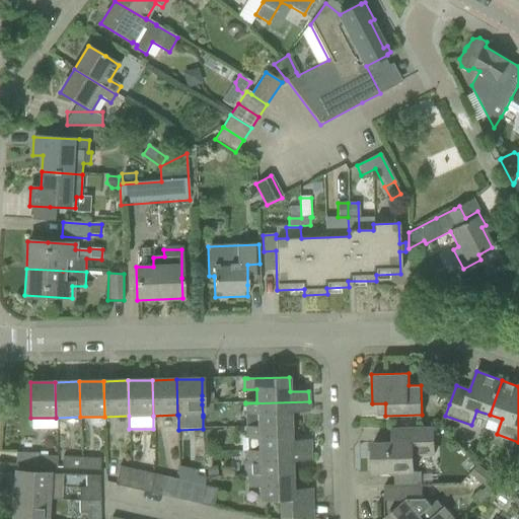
[(212,395),(202,395),(202,399),(202,404),(212,404),(212,395)]
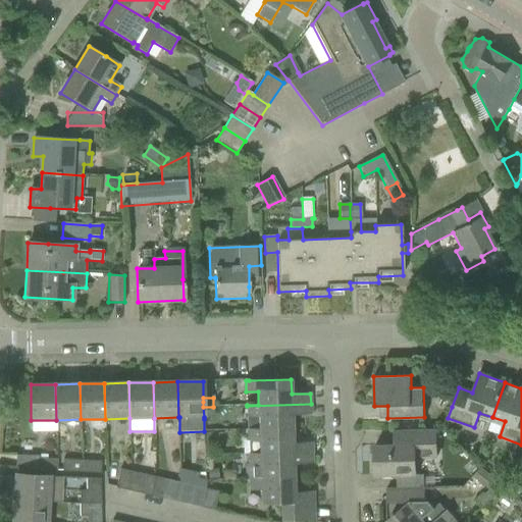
[(311,404),(247,406),(247,416),(258,416),(259,429),(247,429),(247,430),(293,429),(292,415),(311,414),(311,404)]
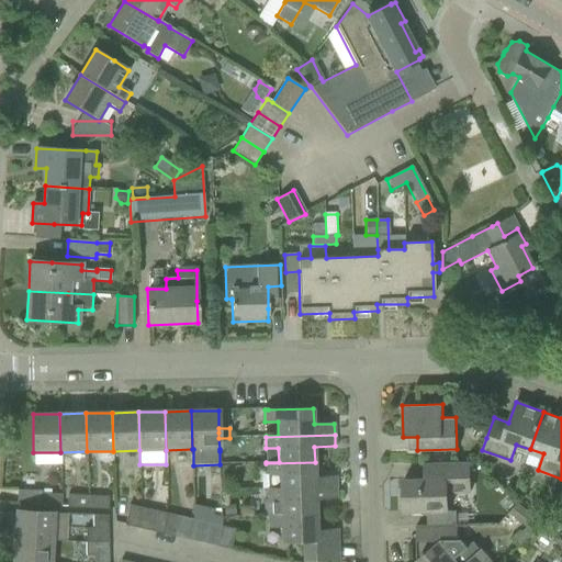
[(229,438),(218,438),(220,449),(220,451),(229,451),(229,438)]
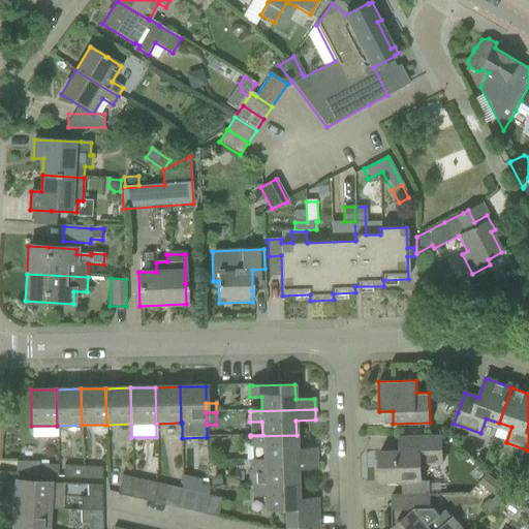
[(297,435),(250,436),(251,446),(262,446),(262,460),(251,460),(251,461),(316,459),(316,448),(297,448),(297,435)]
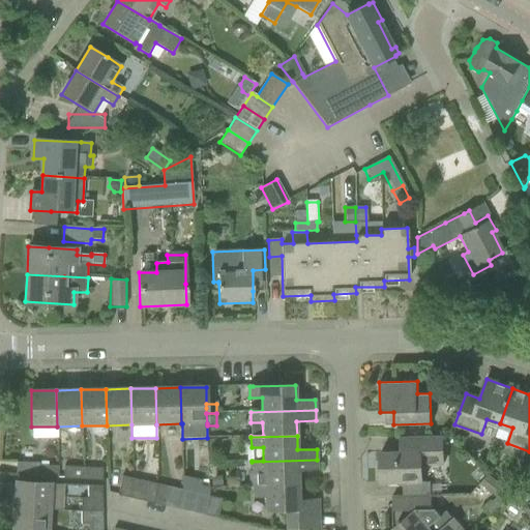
[(419,481),(419,495),(431,495),(432,495),(431,482),(423,482),(423,466),(445,465),(444,436),(421,437),(401,437),(402,451),(381,451),(381,482),(403,482),(419,481)]
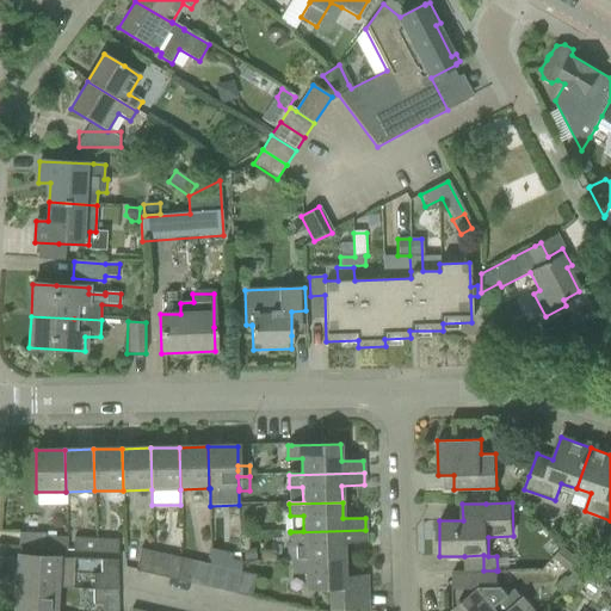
[(248,505),(239,505),(239,518),(250,518),(248,505)]
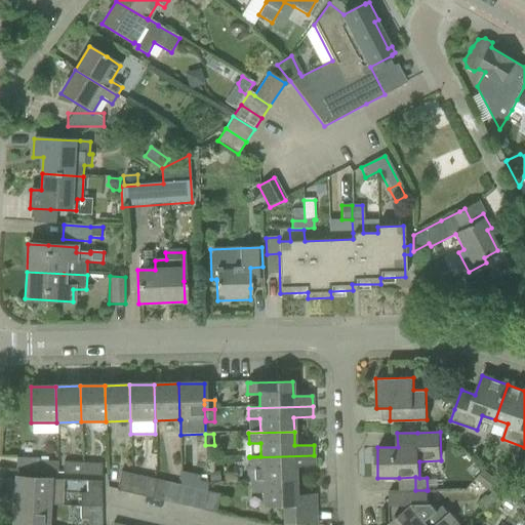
[(314,455),(249,457),(249,469),(247,469),(247,482),(250,482),(295,481),(295,467),(314,467),(314,455)]
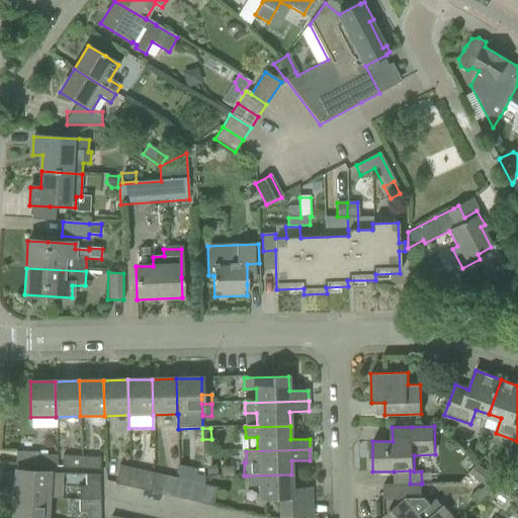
[(57,456),(37,455),(37,453),(16,452),(15,465),(37,466),(56,467),(57,456)]
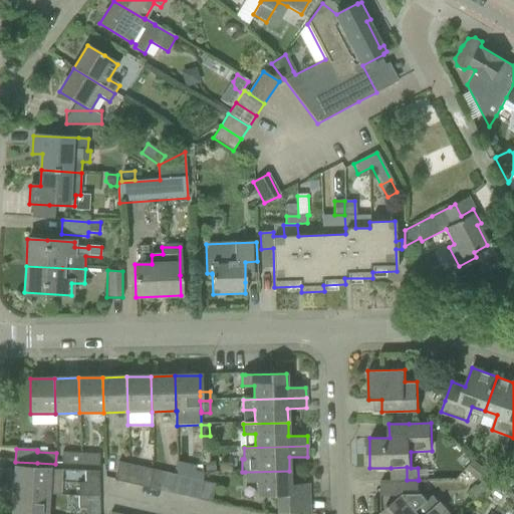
[(80,454),(61,453),(61,464),(79,465),(80,454)]
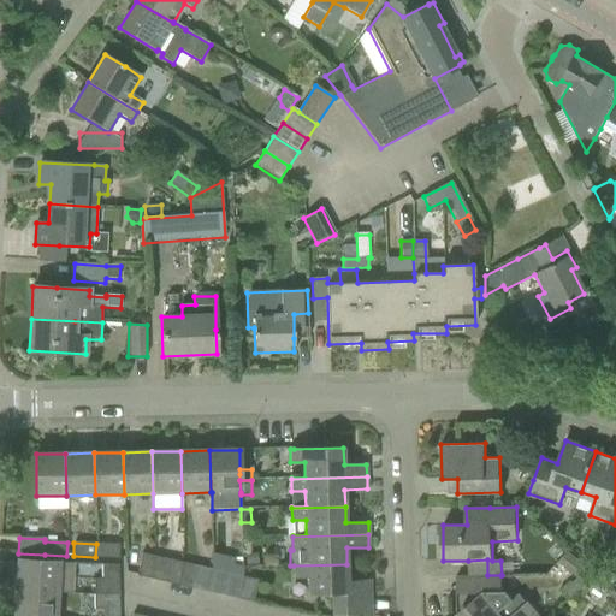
[(118,558),(119,545),(96,544),(95,557),(118,558)]
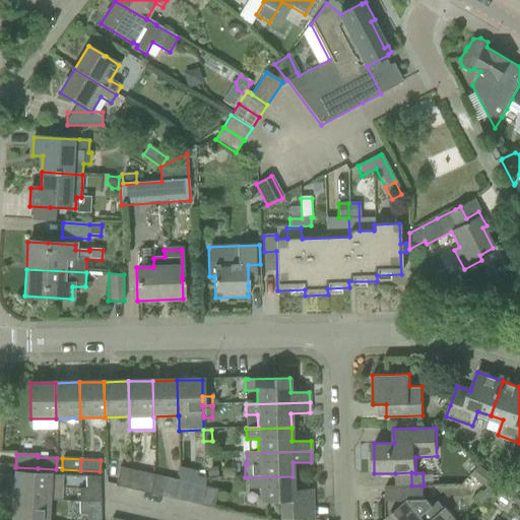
[(479,464),(472,475),(489,488),(475,499),(481,505),(504,485),(479,464)]
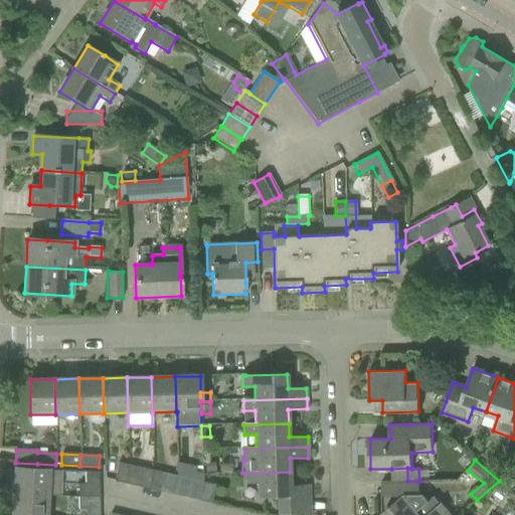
[(119,464),(115,482),(125,484),(129,466),(119,464)]
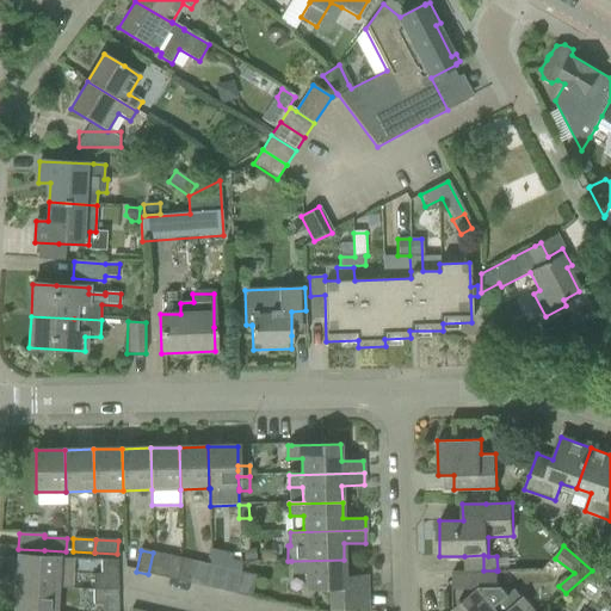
[(254,550),(244,550),(244,561),(255,561),(254,550)]
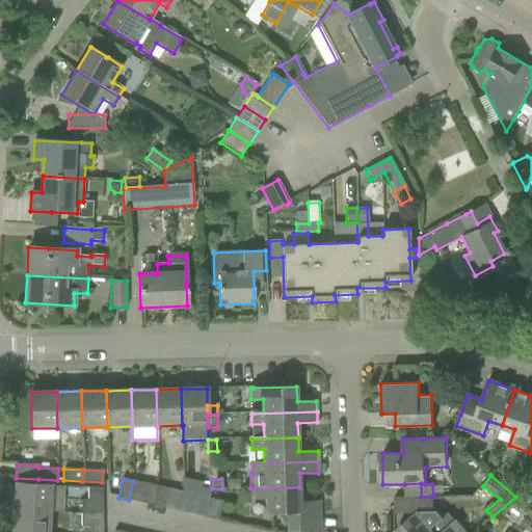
[(16,484),(15,509),(63,511),(64,487),(50,486),(16,484)]
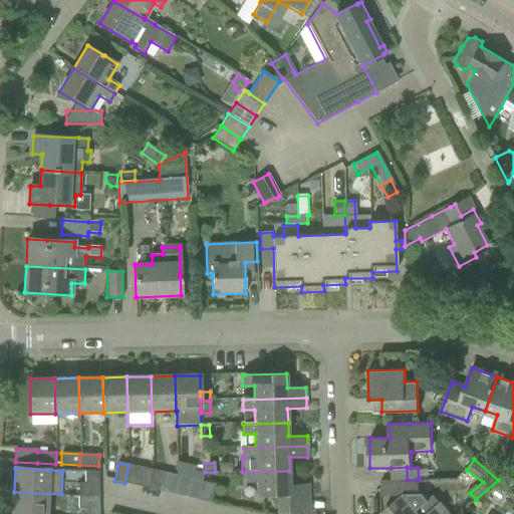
[(143,468),(139,486),(149,488),(153,470),(143,468)]
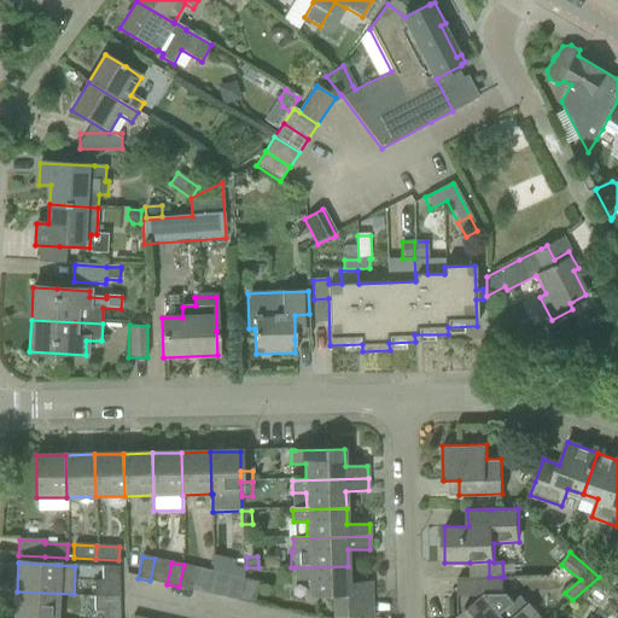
[(348,566),(295,567),(295,581),(308,579),(309,598),(333,596),(333,617),(334,617),(366,617),(365,595),(371,595),(371,582),(348,583),(348,566)]
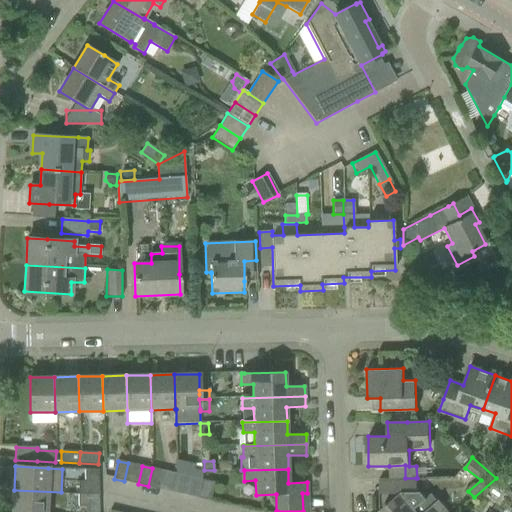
[(78,494),(99,494),(98,470),(85,470),(85,481),(78,482),(78,494)]
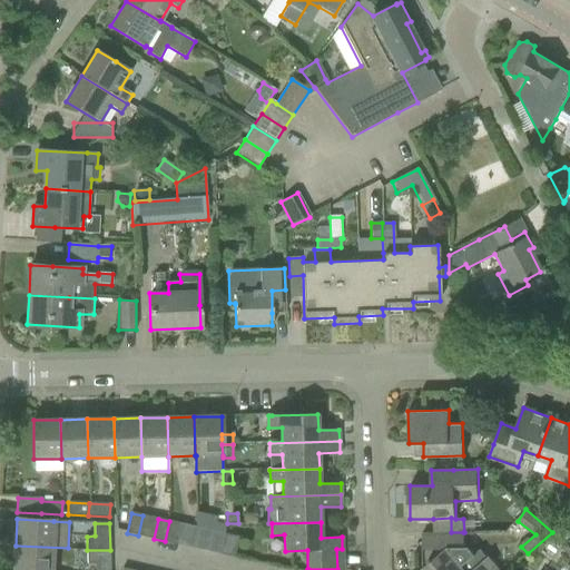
[(185,524),(180,546),(193,548),(197,528),(185,524)]
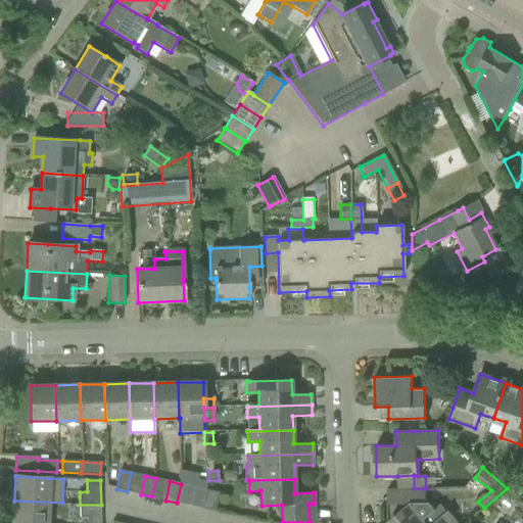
[(522,493),(522,492),(522,485),(518,481),(514,486),(511,483),(507,488),(517,497),(522,493)]
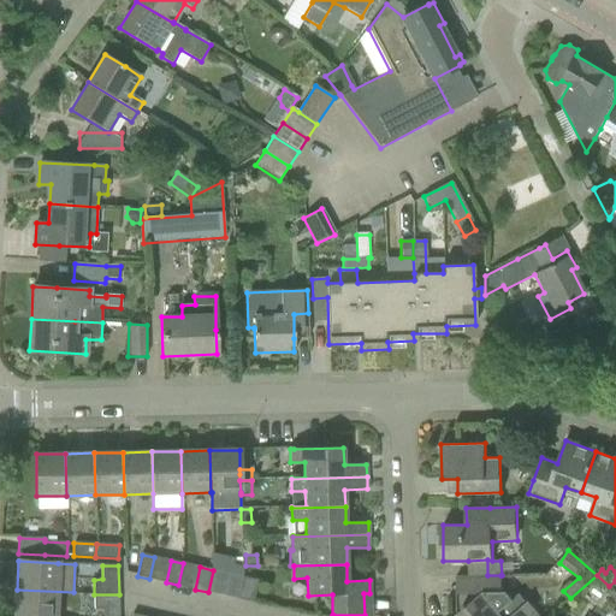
[(242,576),(230,574),(225,596),(237,598),(242,576)]
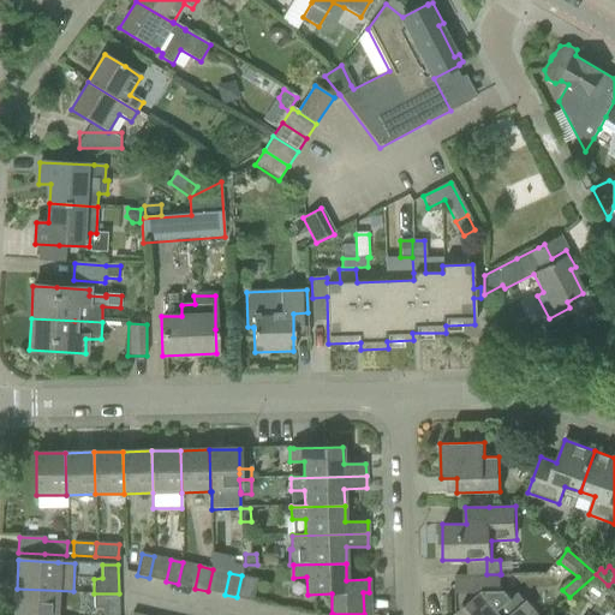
[(501,574),(467,574),(455,575),(457,613),(454,614),(539,614),(541,614),(539,614),(529,602),(529,601),(519,608),(506,591),(501,591),(501,574)]
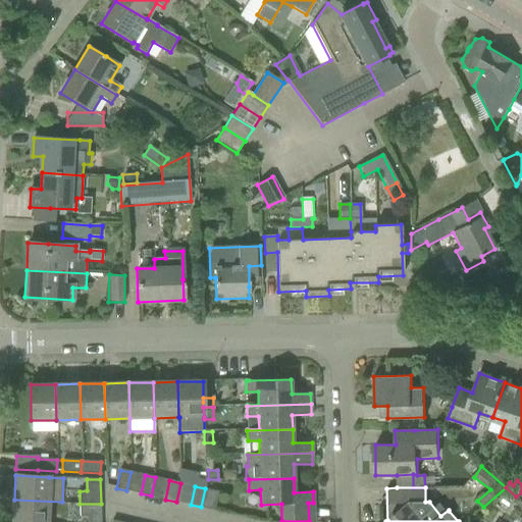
[(46,521),(48,502),(14,500),(12,521),(46,521)]
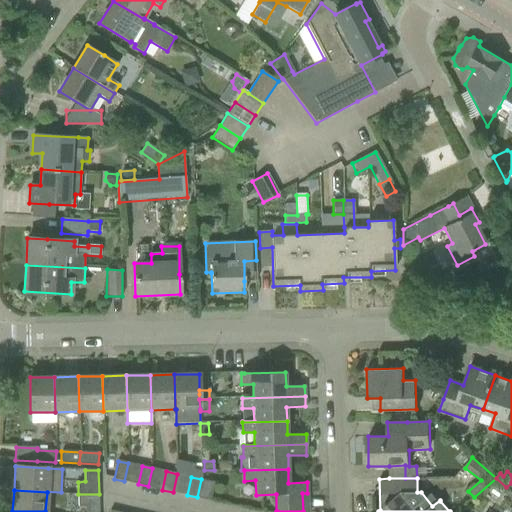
[(99,511),(99,494),(78,494),(78,507),(85,507),(85,511),(99,511)]
